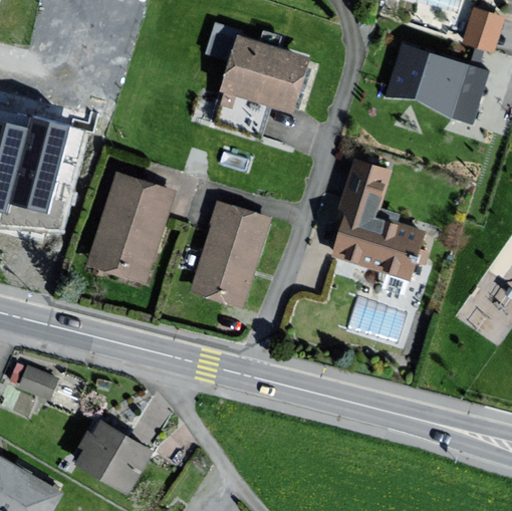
[(504,16),(474,7),(463,41),(493,51),(504,16)]
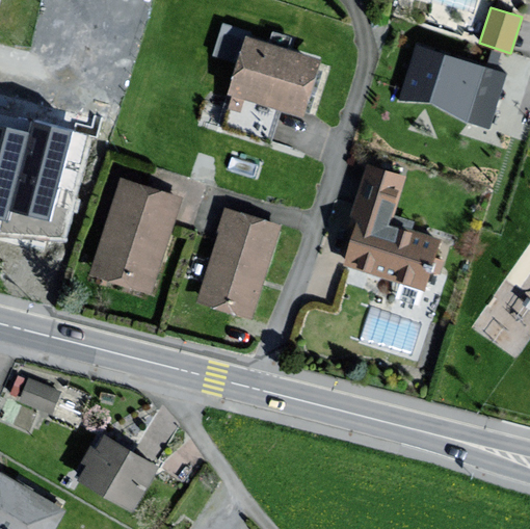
[(320,60),(245,35),(227,90),(302,114),(320,60)]
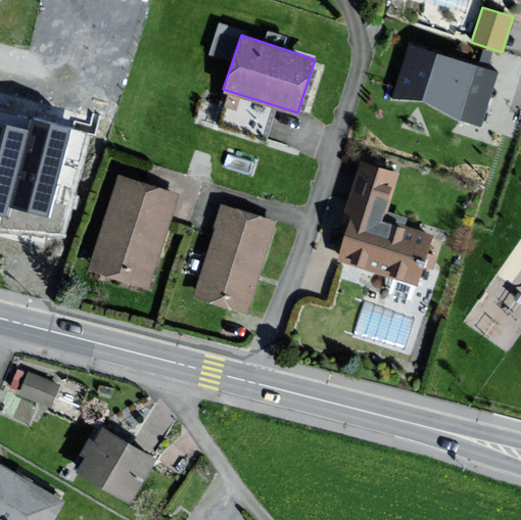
[(501,66),(410,36),(388,98),(423,96),(479,131),(501,66)]
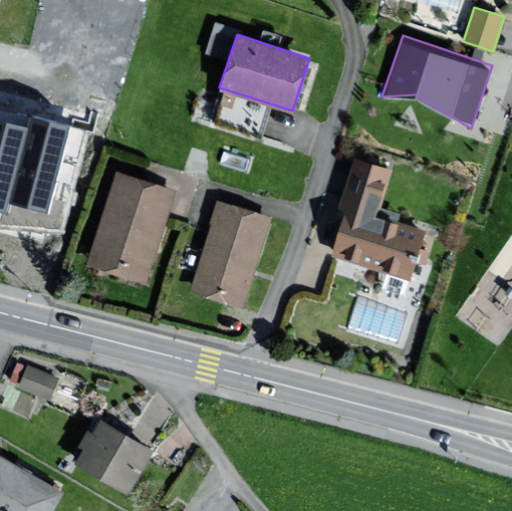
[(0,161),(46,173),(59,121),(8,108),(0,139),(0,161)]
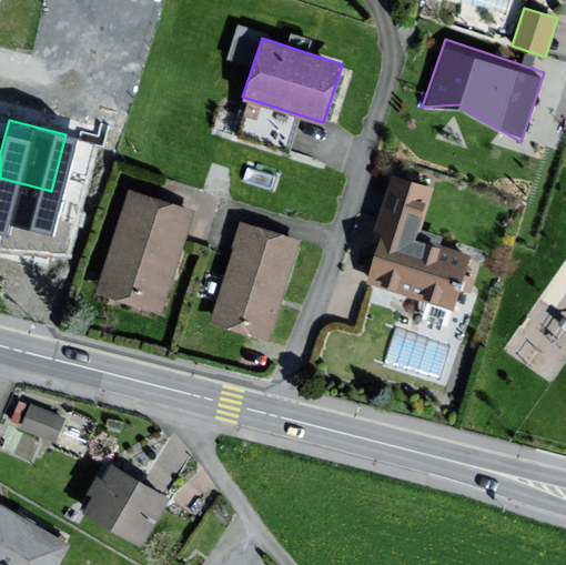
[(428,187),(393,175),(367,255),(375,259),(370,278),(451,303),(466,254),(412,238),(428,187)]
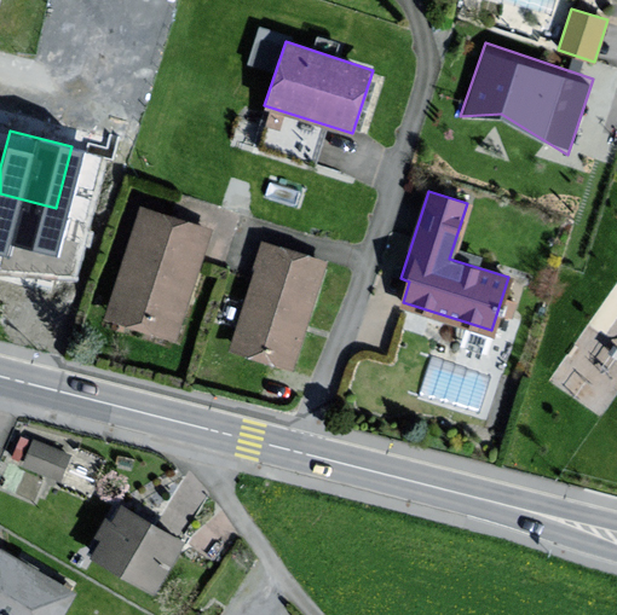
[(208,230),(139,208),(104,317),(173,338),(208,230)]
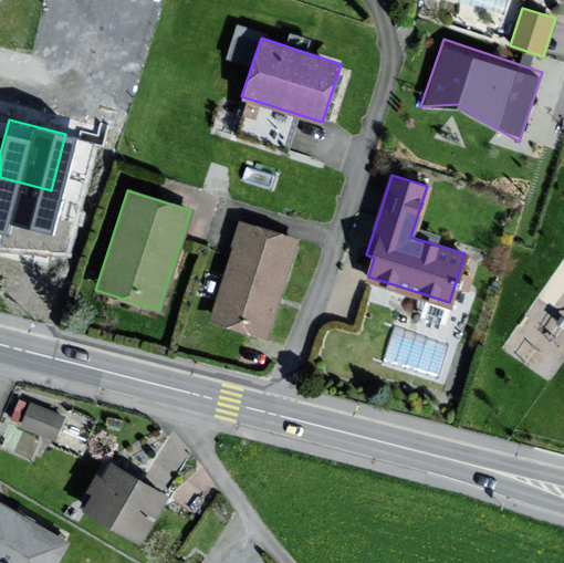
[(299,240),(240,222),(209,321),(268,339),(299,240)]
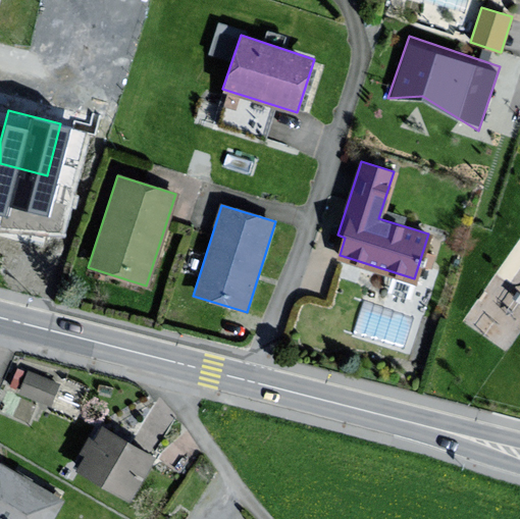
[(57,383),(29,372),(20,394),(49,405),(57,383)]
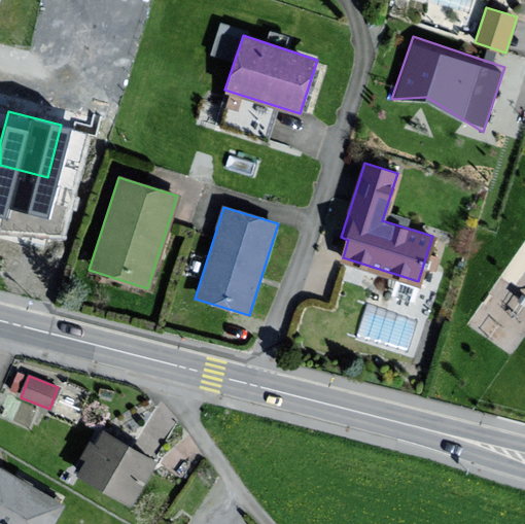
[(102,431),(102,432),(90,442),(79,459),(84,462),(76,477),(130,508),(156,462),(102,431)]
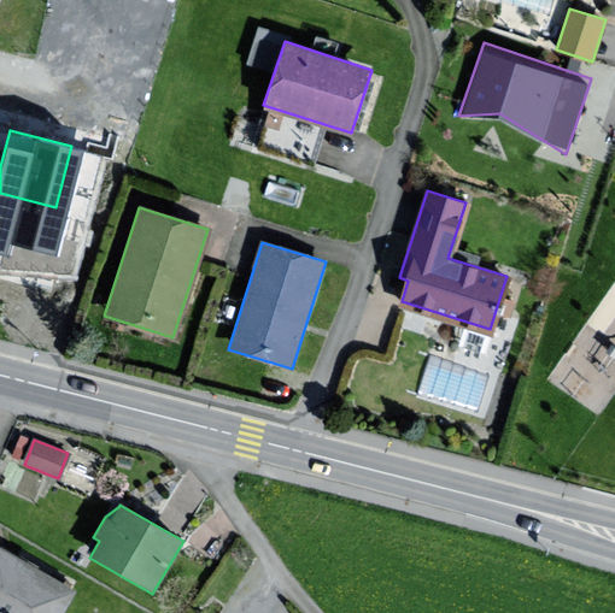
[(60,612),(74,591),(0,549),(0,612),(60,612)]
